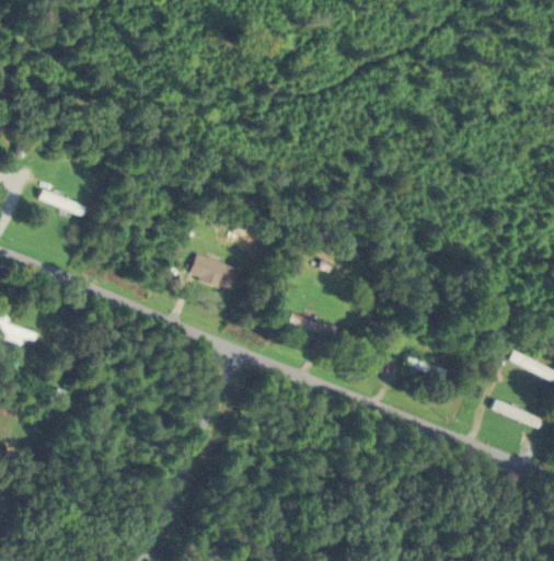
[(84,203),(42,191),(38,201),(82,212),(84,203)]
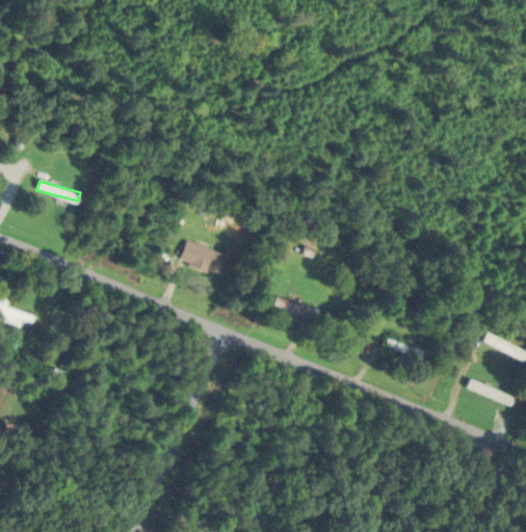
[(221,272),(226,250),(185,242),(181,264),(221,272)]
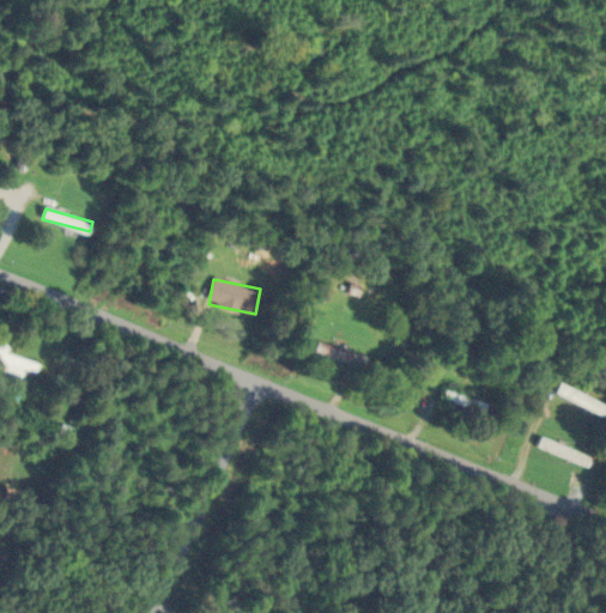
[(10,344),(0,340),(0,370),(25,375),(26,371),(37,374),(40,362),(7,354),(10,344)]
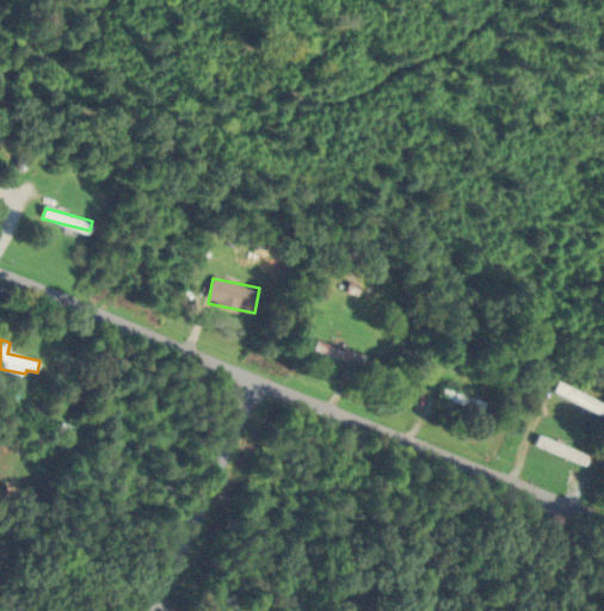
[(560,390),(601,409),(603,405),(603,402),(564,383),(560,390)]
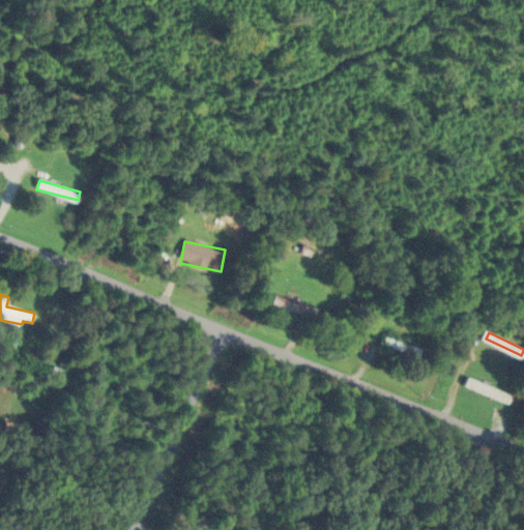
[(420,355),(423,347),(387,337),(384,346),(420,355)]
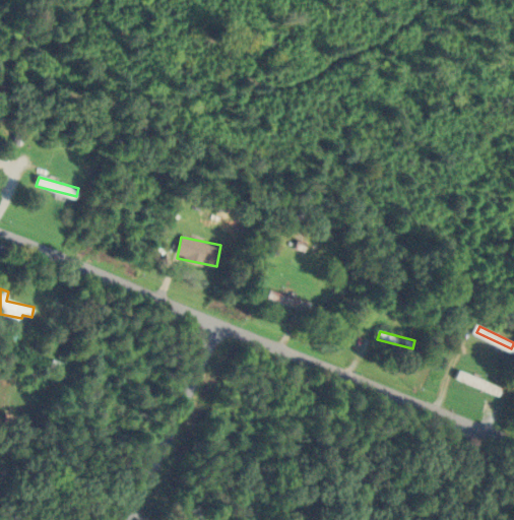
[(502,395),(505,386),(460,372),(457,381),(502,395)]
